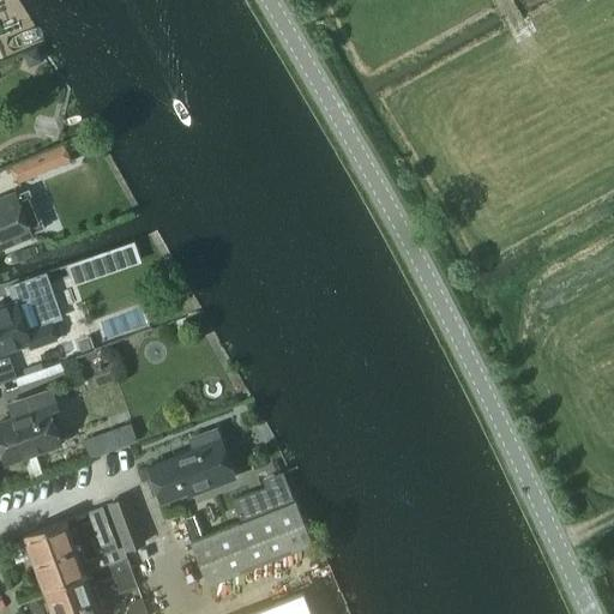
[(40,156),(13,167),(19,182),(46,172),(40,156)]
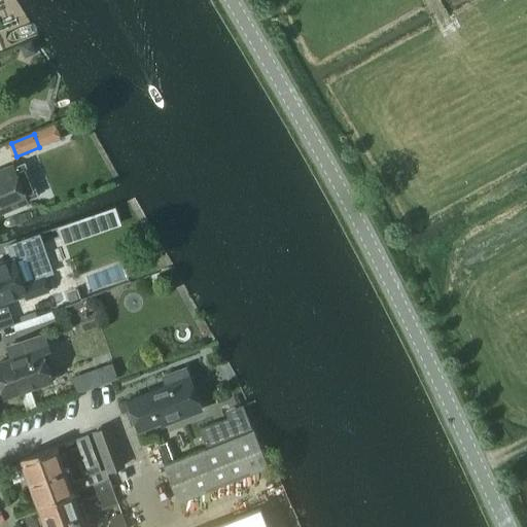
[(0,211),(37,197),(24,164),(0,172),(0,211)]
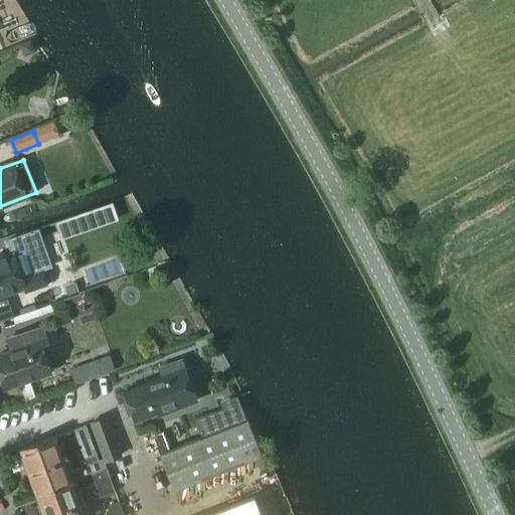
[(0,322),(13,318),(7,300),(6,296),(23,290),(24,294),(48,286),(42,271),(33,274),(28,258),(25,249),(12,253),(11,253),(0,258),(0,322)]
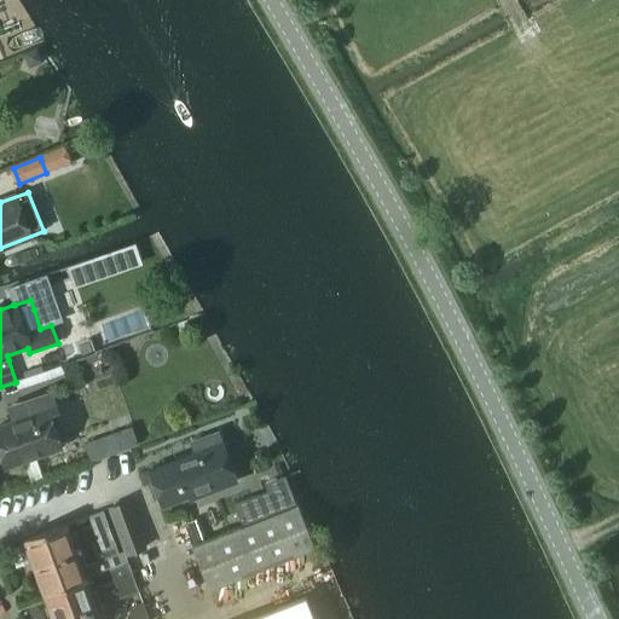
[(22,420),(0,427),(0,460),(3,460),(5,466),(22,460),(30,481),(42,478),(34,455),(59,446),(55,433),(63,429),(57,412),(58,412),(52,394),(18,406),(22,420)]
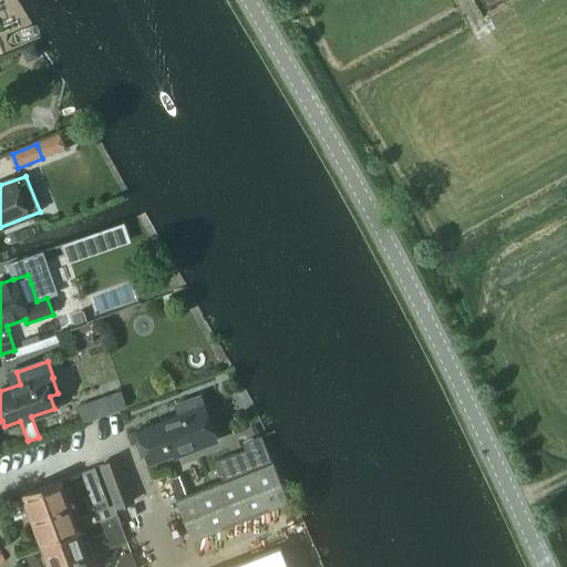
[(126,406),(120,390),(101,398),(106,414),(126,406)]
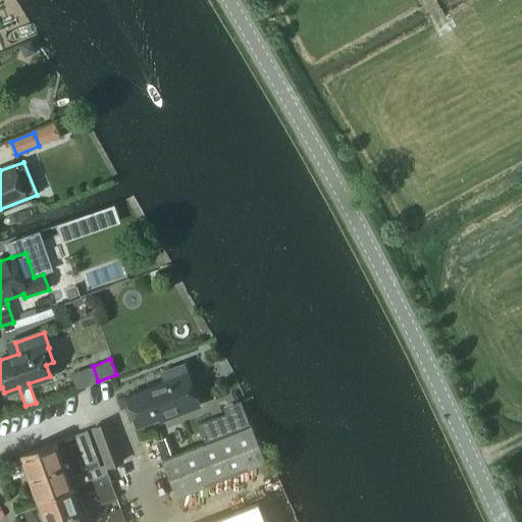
[(160,421),(200,406),(183,365),(161,373),(164,382),(142,392),(142,393),(124,399),(135,428),(159,419),(160,421)]
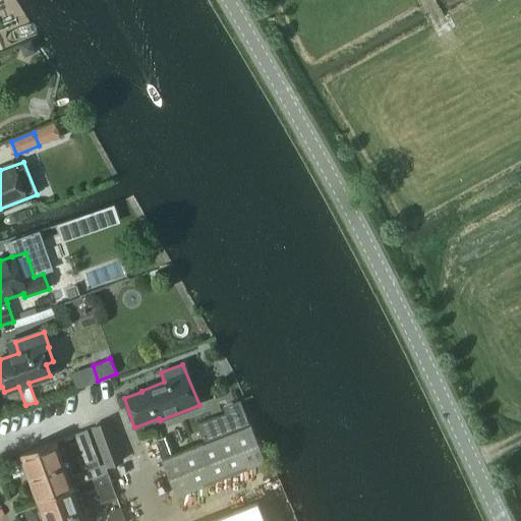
[(224,413),(196,423),(205,444),(232,431),(224,413)]
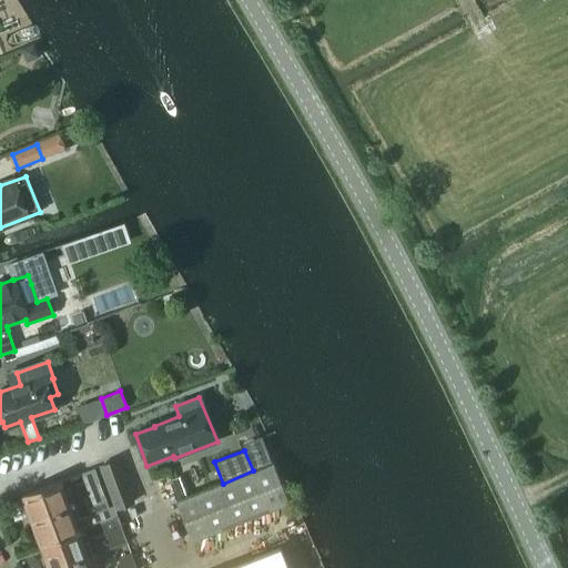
[(115,511),(115,510),(135,504),(119,458),(99,466),(113,506),(115,511)]
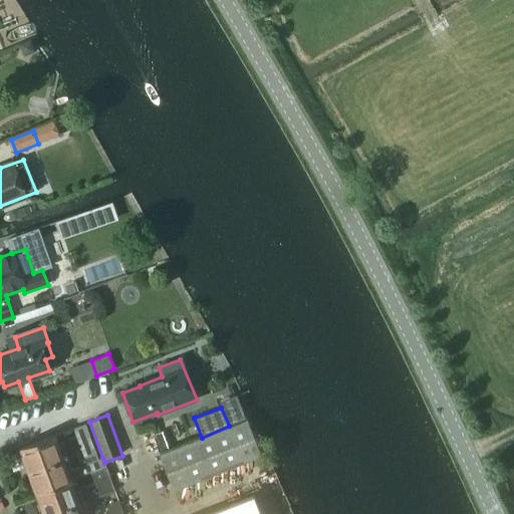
[(202,438),(159,455),(174,490),(259,455),(245,420),(229,426),(202,438)]
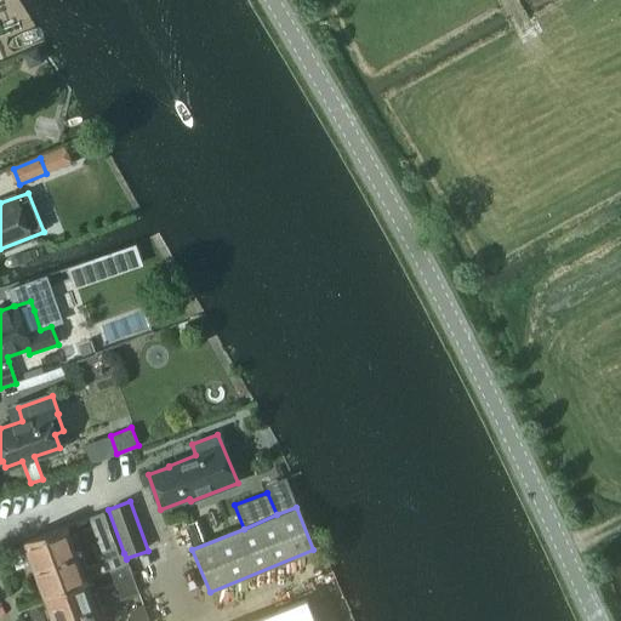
[(32,564),(43,596),(129,565),(126,558),(126,559),(124,553),(118,556),(103,513),(87,519),(103,562),(87,568),(75,536),(70,539),(66,527),(23,542),(24,545),(18,547),(26,567),(32,564)]
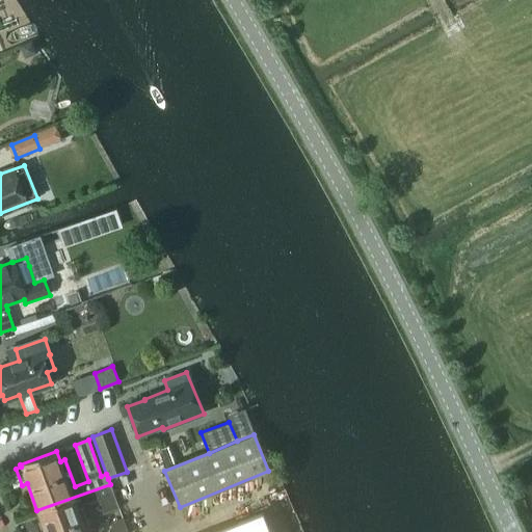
[(175,466),(167,448),(160,451),(167,469),(175,466)]
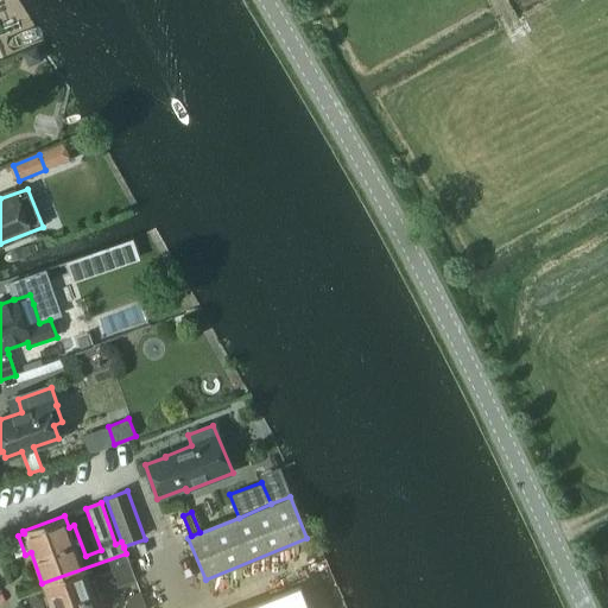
[(42,583),(50,607),(100,607),(105,607),(93,577),(109,571),(116,589),(135,582),(126,553),(42,583)]
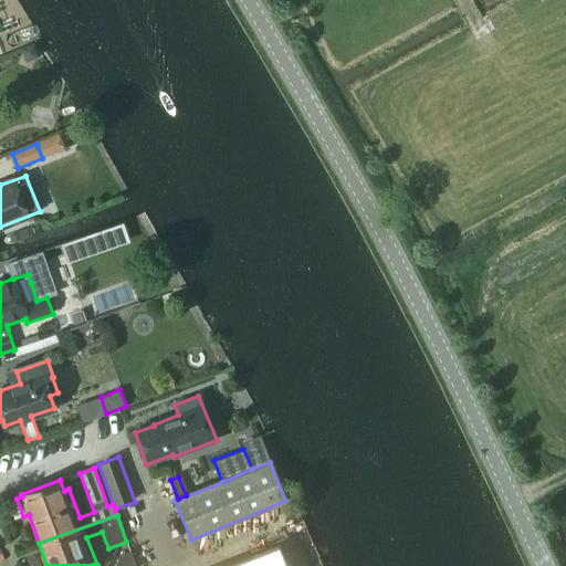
[(286,565),(279,545),(226,565),(286,565)]
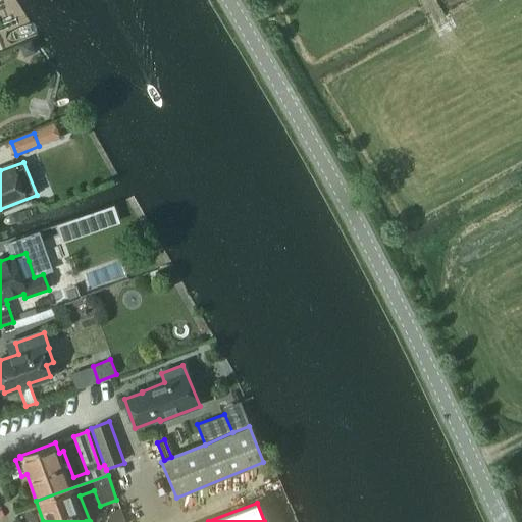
[(111,521),(124,521),(120,508),(108,513),(111,521)]
